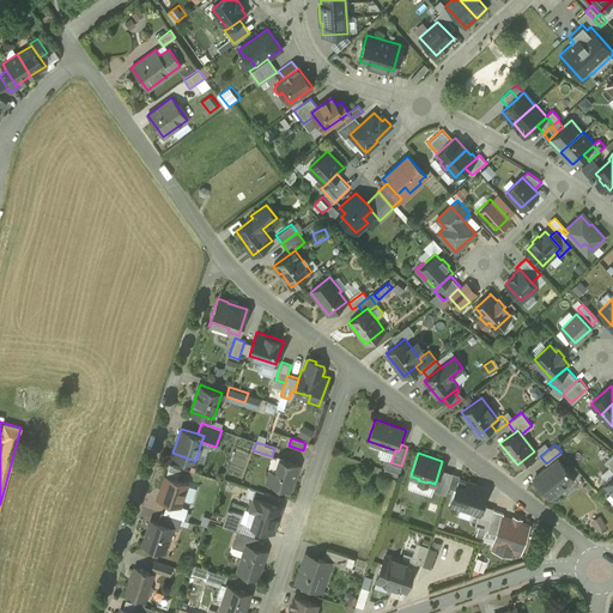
[(298,465),(279,457),(274,471),(271,469),(267,481),(290,489),(298,465)]
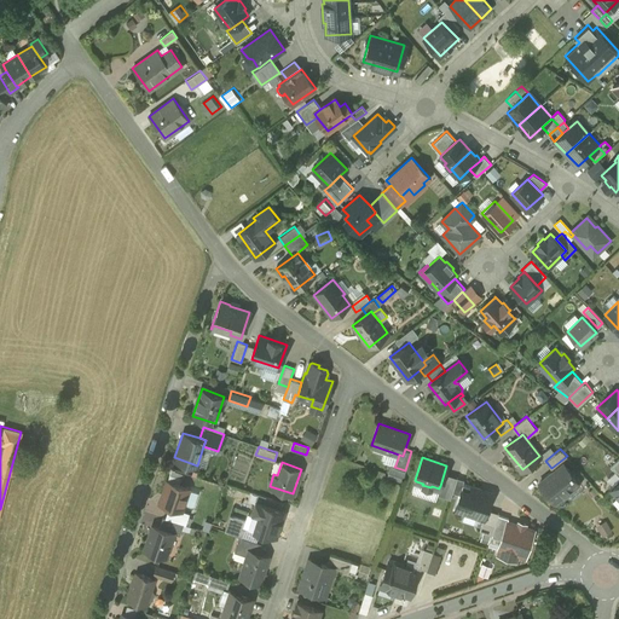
[(405,470),(394,467),(395,466),(391,464),(388,472),(403,478),(405,470)]
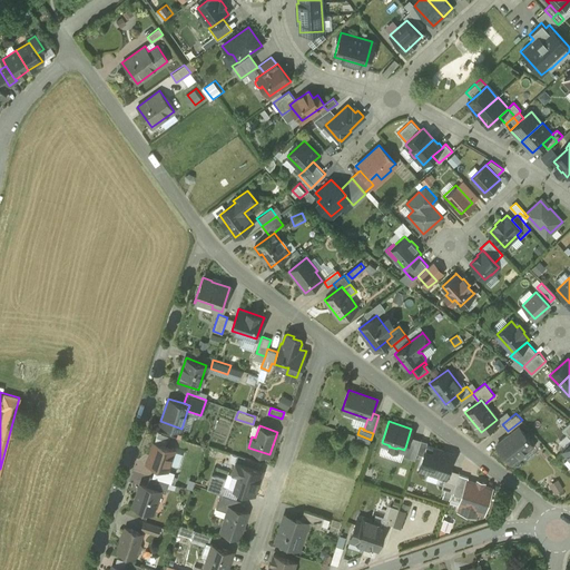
[(520,428),(498,446),(510,462),(534,444),(520,428)]
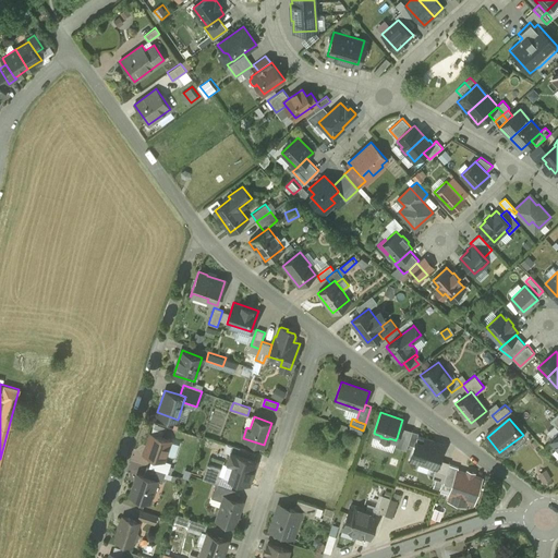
[(170,439),(150,433),(144,452),(164,460),(170,439)]
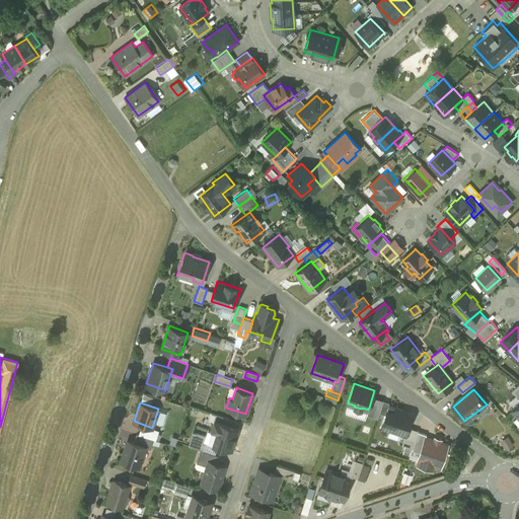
[(402,410),(388,404),(381,426),(405,434),(409,427),(412,418),(401,415),(402,410)]
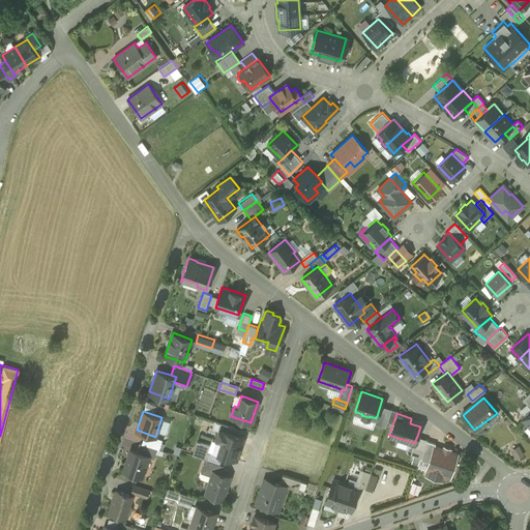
[(387,420),(377,416),(376,417),(376,418),(375,422),(385,427),(387,420)]
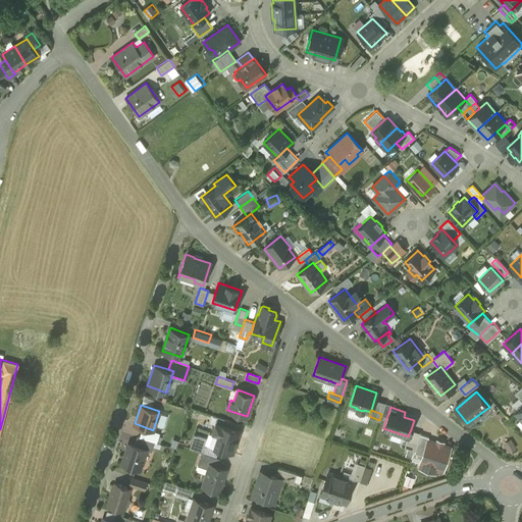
[(241,430),(215,422),(212,432),(213,433),(213,432),(219,434),(215,447),(214,446),(213,447),(232,453),(233,452),(232,451),(237,439),(241,430)]
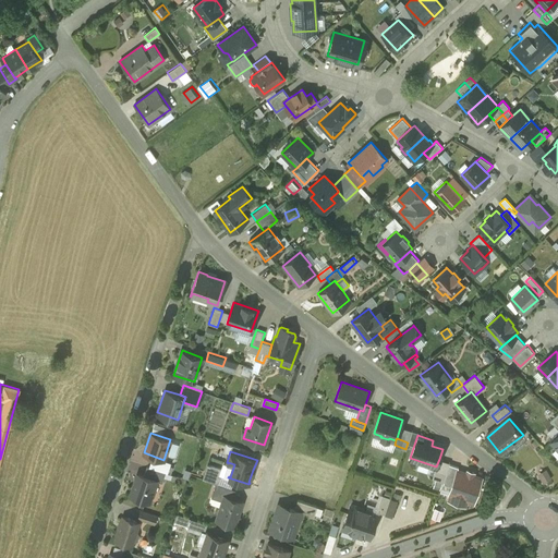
[(449,462),(439,459),(436,466),(433,477),(444,481),(449,462)]
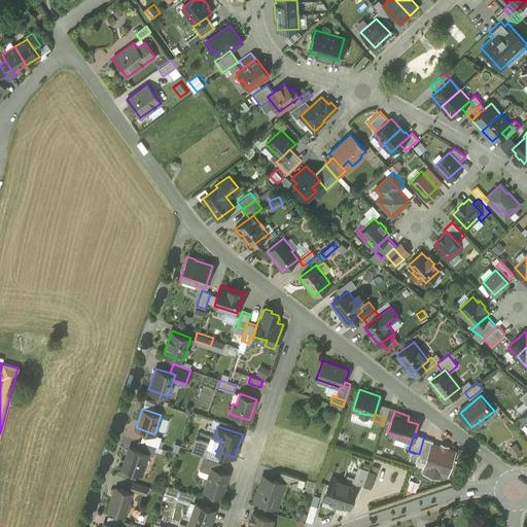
[(161,438),(152,436),(150,444),(157,446),(161,438)]
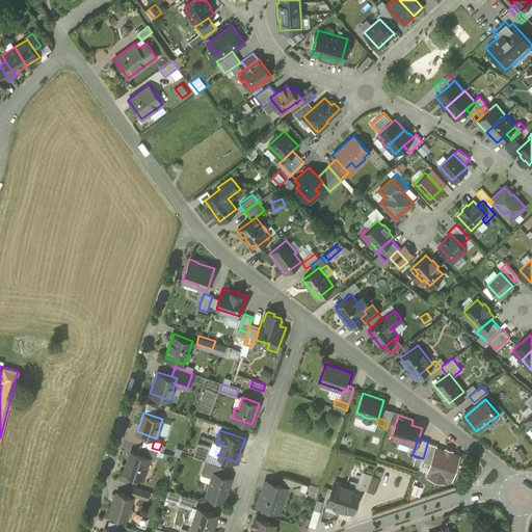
[(212,447),(197,443),(192,456),(205,460),(208,461),(212,447)]
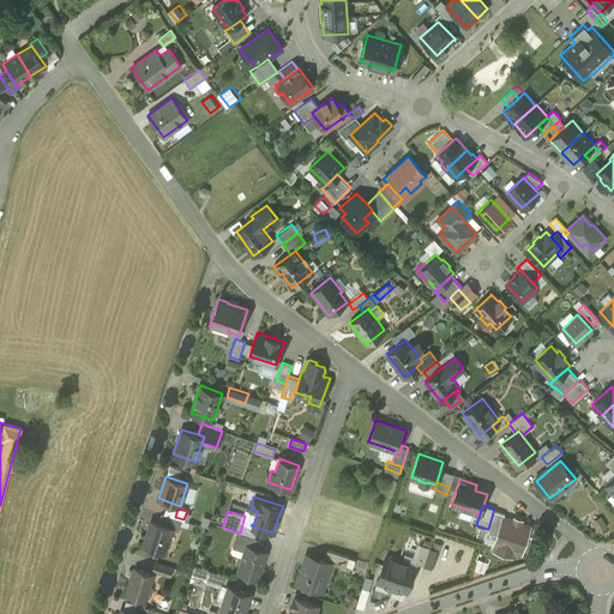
[(175,517),(162,512),(158,522),(173,527),(173,528),(179,530),(182,519),(175,517)]
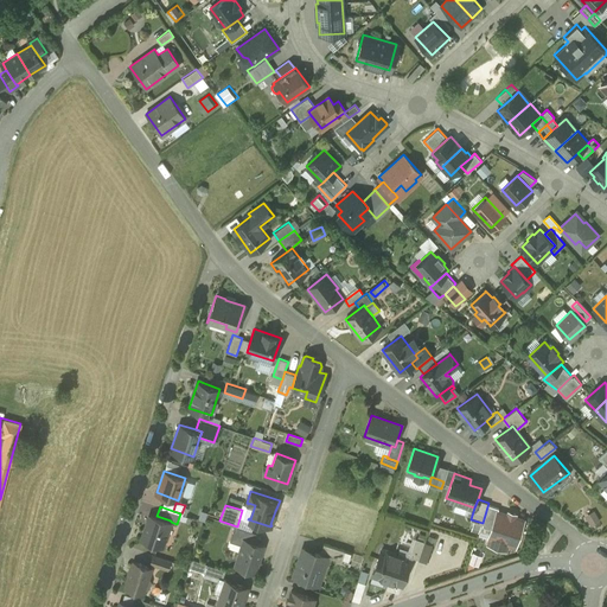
[(596,509),(587,513),(594,524),(602,519),(596,509)]
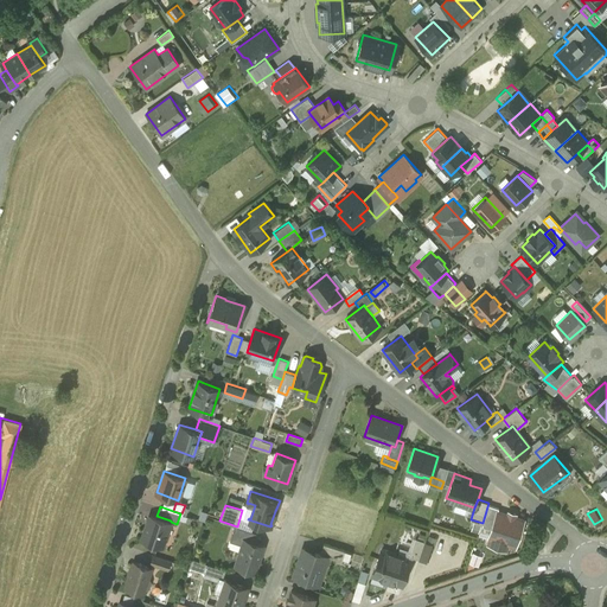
[(497,511),(489,538),(490,538),(489,543),(493,544),(499,547),(500,542),(515,547),(524,519),(497,511)]
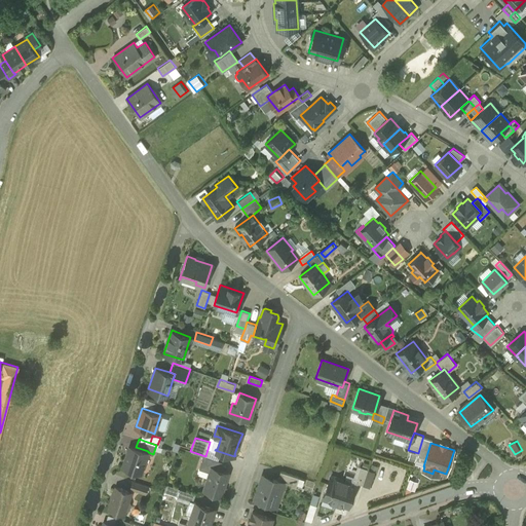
[(136,447),(130,446),(126,457),(124,458),(122,466),(141,473),(148,452),(148,451),(136,447)]
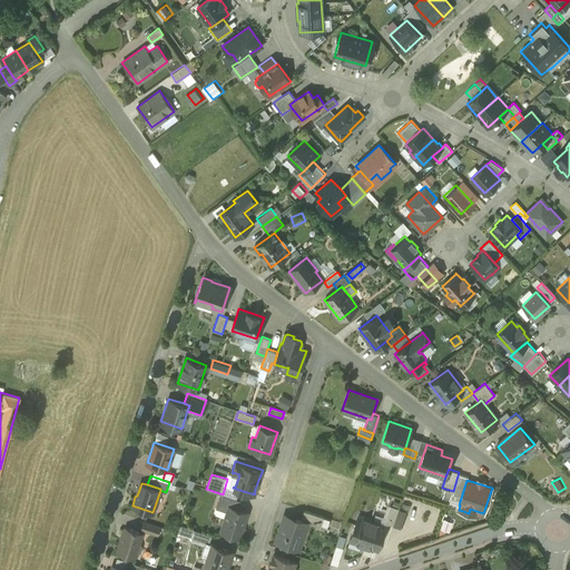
[(424,488),(413,484),(411,490),(422,494),(424,488)]
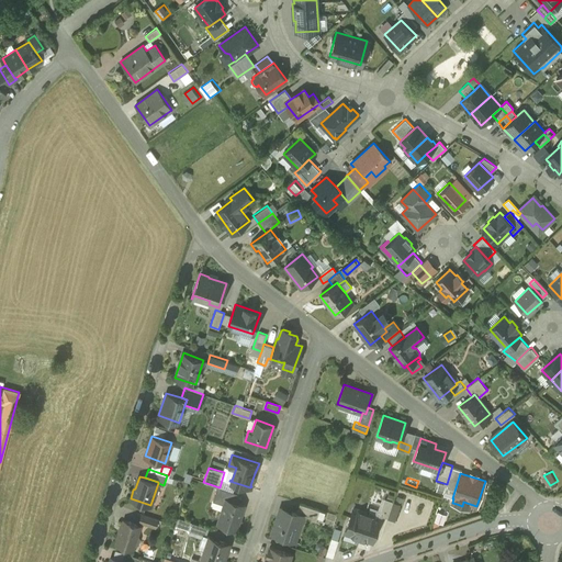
[(220,487),(216,486),(212,501),(224,504),(226,498),(231,501),(234,492),(220,487)]
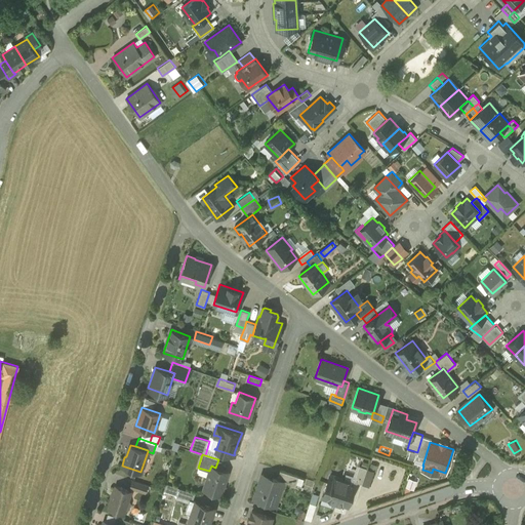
[(215,468),(211,466),(209,471),(203,489),(219,494),(228,471),(215,468)]
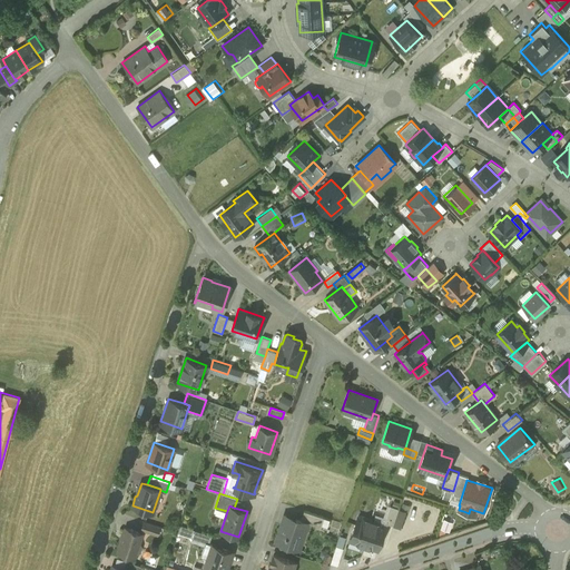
[(390,505),(384,522),(393,526),(399,508),(390,505)]
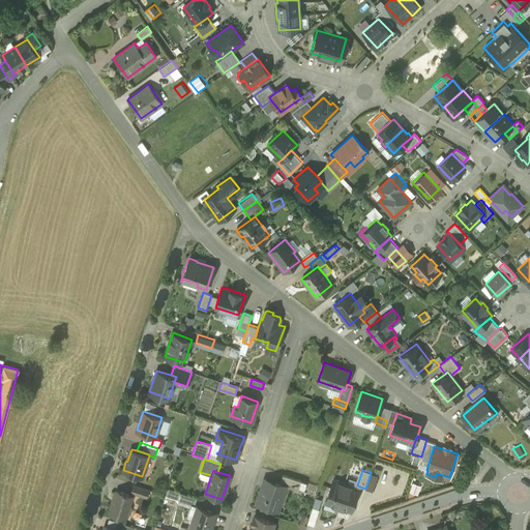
[(301,480),(283,474),(280,483),(286,486),(286,487),(298,491),(301,480)]
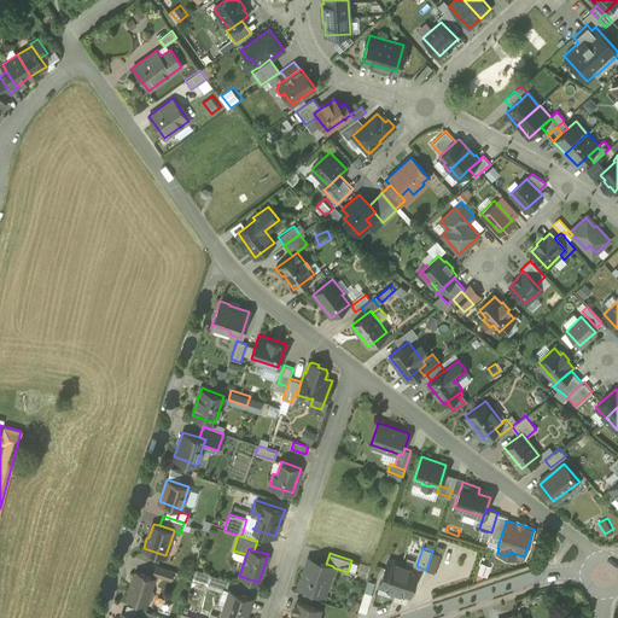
[(326,564),(309,558),(299,587),(324,595),(333,567),(333,566),(326,564)]
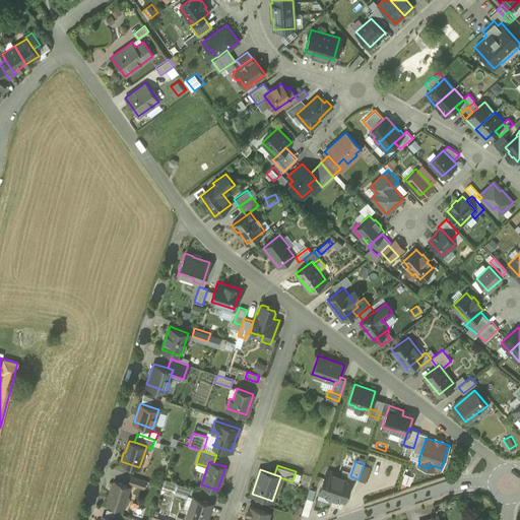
[(329,472),(326,471),(319,493),(324,495),(324,496),(332,499),(340,475),(337,475),(338,473),(329,470),(329,472)]
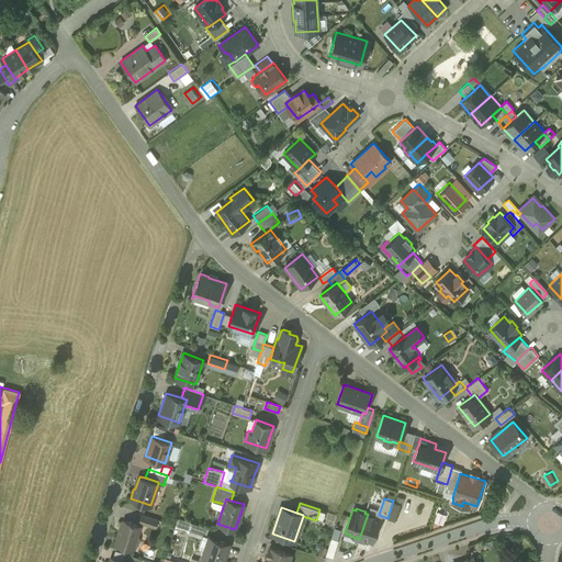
[(439,510),(437,520),(446,523),(448,513),(439,510)]
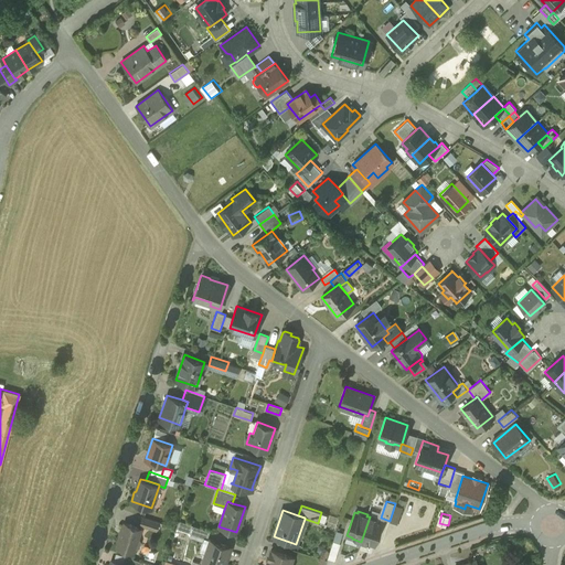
[(370,516),(361,542),(368,544),(369,542),(374,544),(382,521),(370,516)]
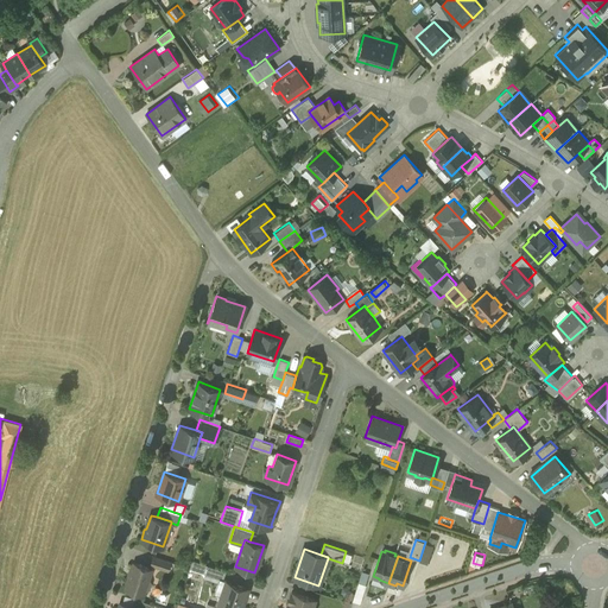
[(151,568),(133,562),(125,587),(143,593),(144,590),(149,587),(150,583),(149,578),(151,568)]
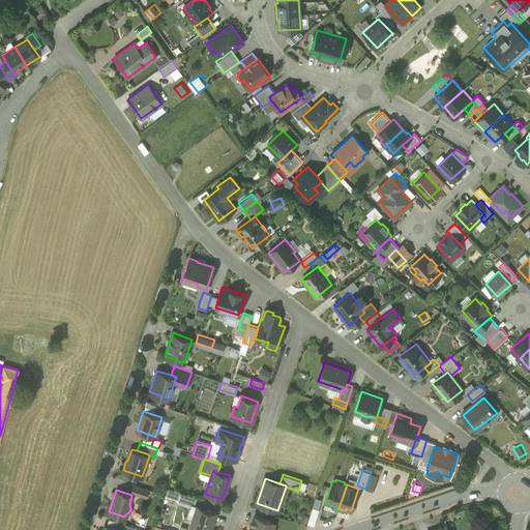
[(197,498),(180,492),(178,500),(194,505),(197,498)]
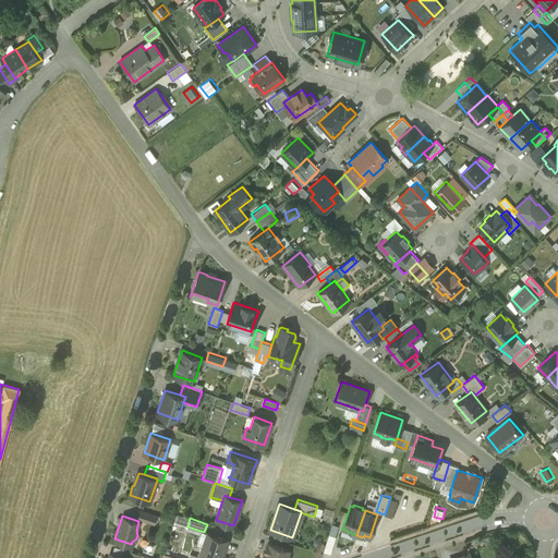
[(220,557),(228,538),(208,532),(205,543),(204,543),(199,556),(207,557),(220,557)]
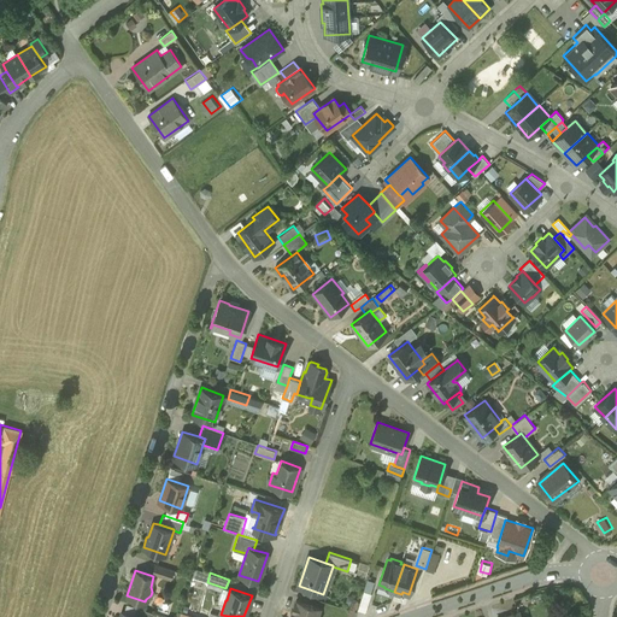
[(316,616),(319,607),(295,600),(289,616),(316,616)]
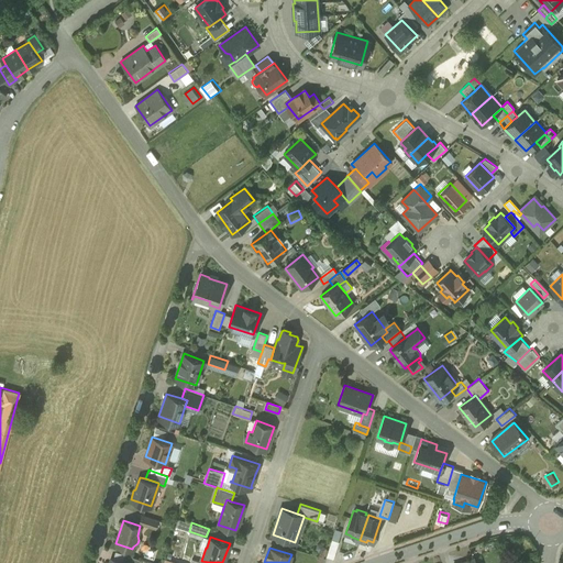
[(140,562),(141,559),(124,553),(122,561),(127,562),(140,562)]
